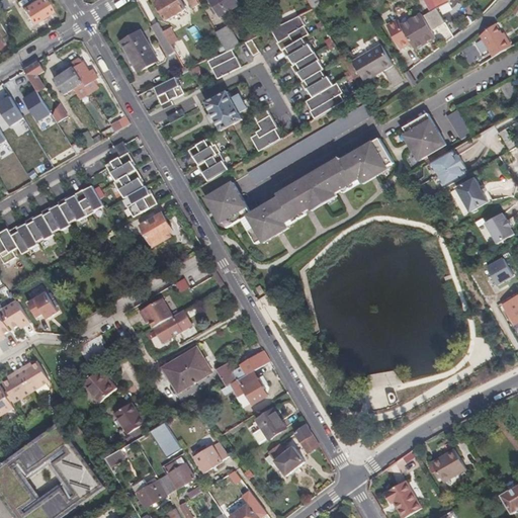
[(42,0),(37,0),(23,8),(33,23),(52,12),(42,0)]
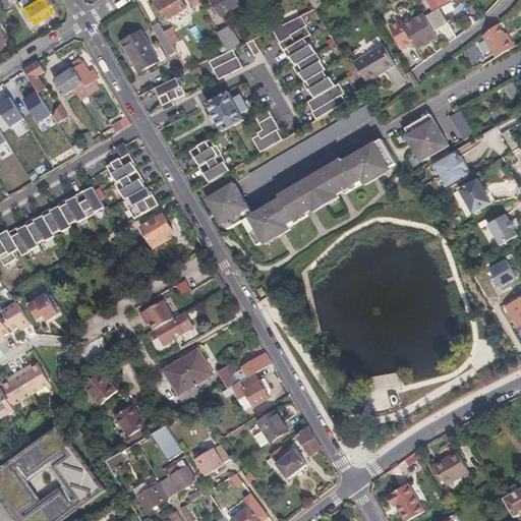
[(181,0),(162,0),(157,3),(167,21),(187,11),(181,0)]
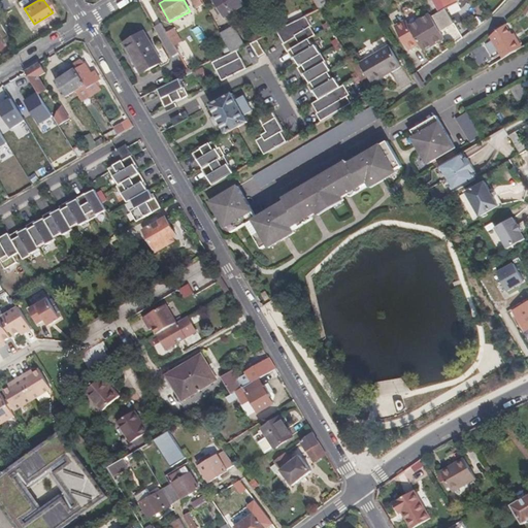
[(201,0),(190,0),(197,11),(205,7),(201,0)]
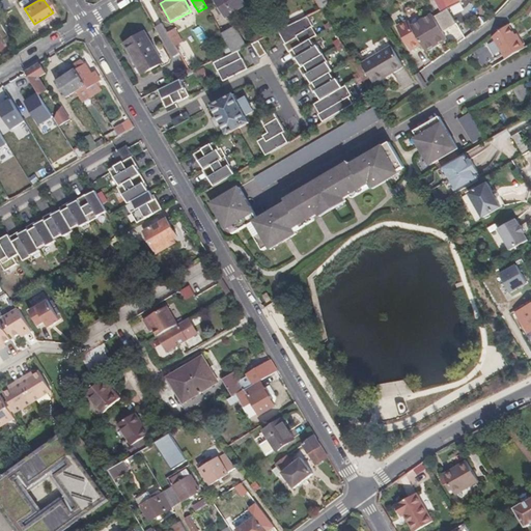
[(245,5),(241,0),(212,0),(223,18),(245,5)]
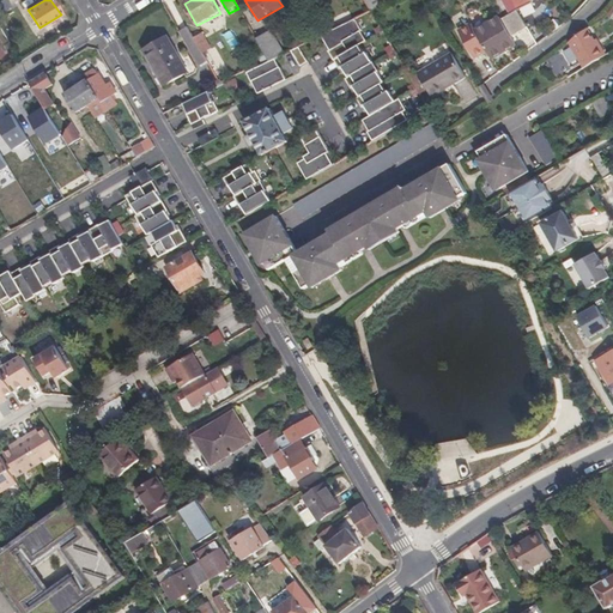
[(508,0),(515,12),(540,0),(508,0)]
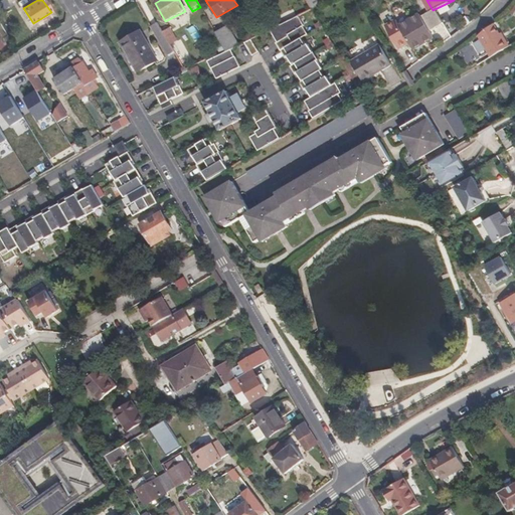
[(419,19),(422,24),(427,33),(442,25),(434,11),(419,19)]
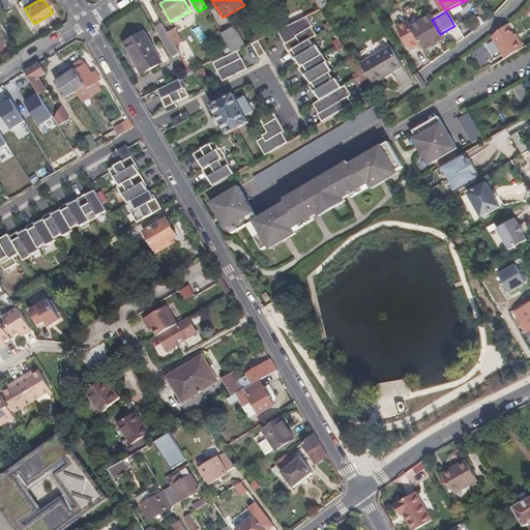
[(430,17),(419,23),(422,28),(406,37),(412,49),(417,57),(434,47),(433,45),(436,42),(437,45),(444,40),(435,25),(432,20),(430,17)]
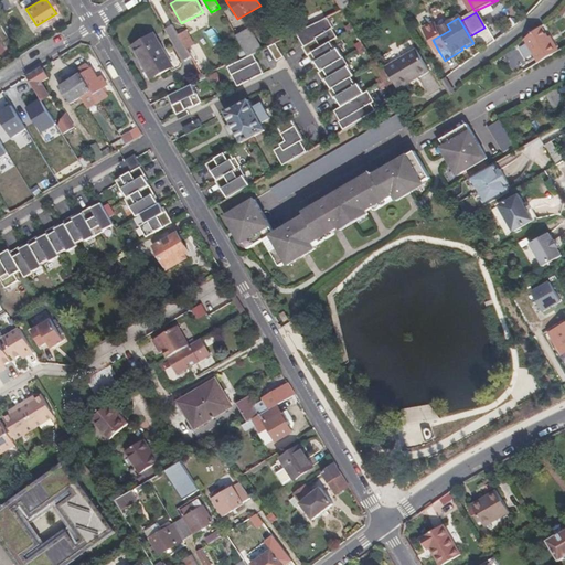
[(334,30),(328,19),(297,34),(302,44),(304,43),(307,48),(305,49),(309,57),(310,57),(315,66),(317,65),(322,74),(320,75),(326,84),(328,83),(333,92),(331,93),(337,103),(339,102),(344,109),(337,114),(340,120),(342,119),(344,124),(342,125),(347,132),(379,114),(374,107),(376,106),(370,95),(366,97),(361,86),(359,88),(353,80),(355,78),(350,68),(349,70),(344,61),(345,61),(340,51),(337,52),(332,43),(339,40),(333,31),(334,30)]
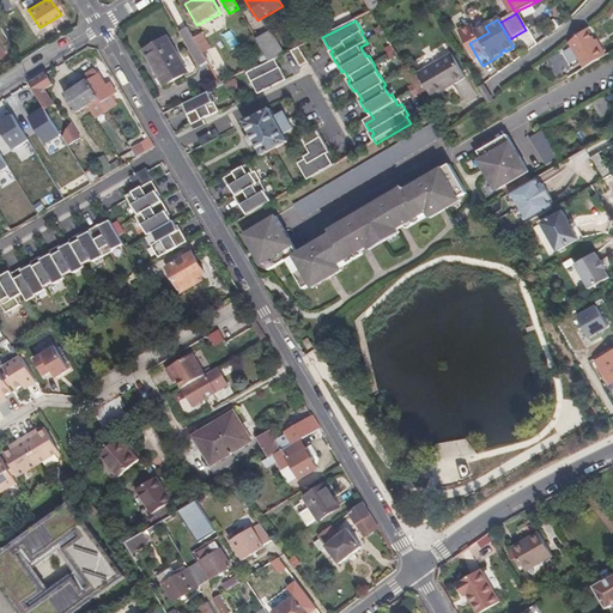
[(187,26),(180,31),(189,47),(198,43),(194,37),(187,26)]
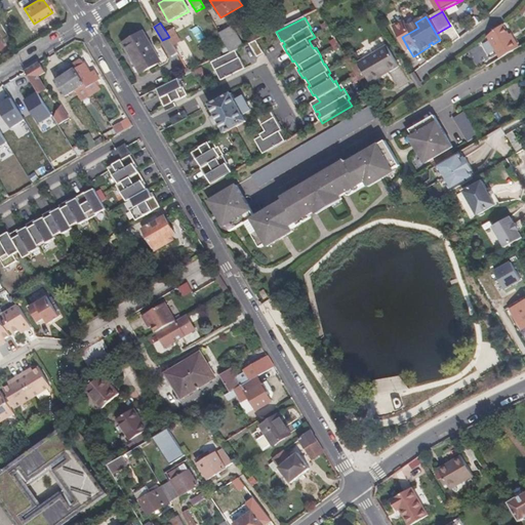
[(418,28),(415,23),(399,32),(402,37),(418,28)]
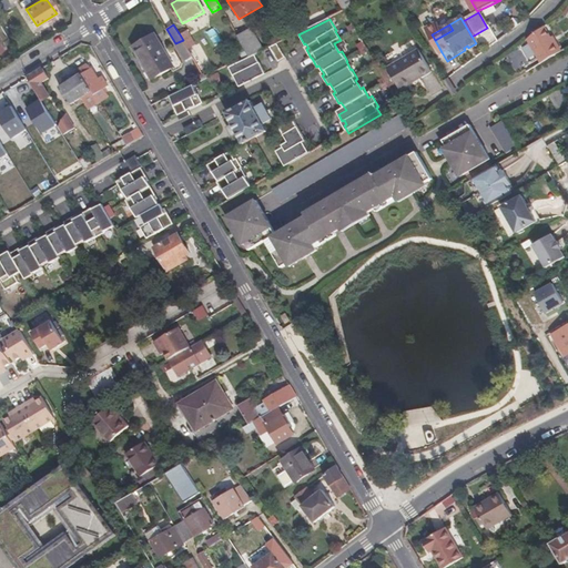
[(414,33),(429,59),(442,52),(435,40),(432,34),(426,27),(414,33)]
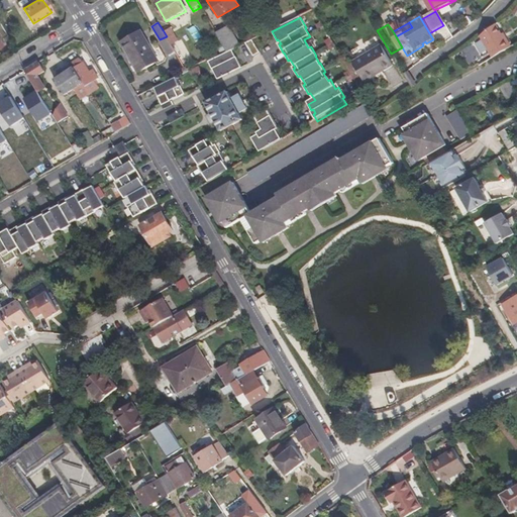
[(230,52),(233,50),(241,46),(230,25),(218,32),(227,47),(230,52)]
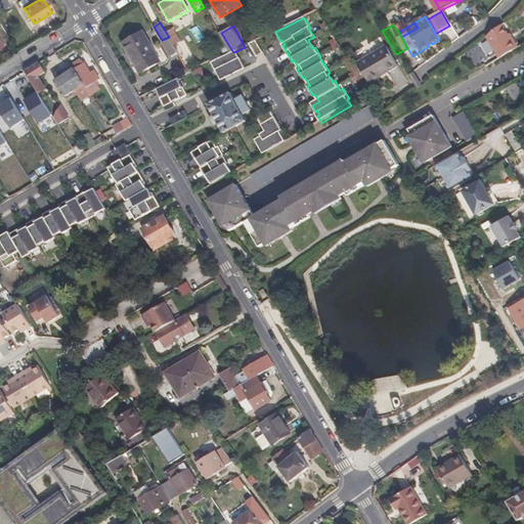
[(503,26),(487,37),(499,59),(519,48),(514,39),(511,41),(503,26)]
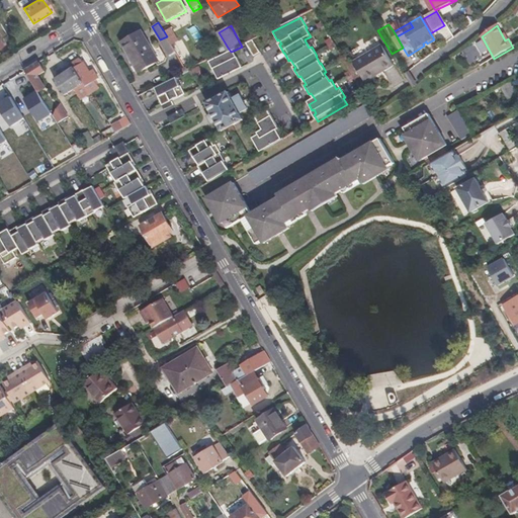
[(167,36),(170,41),(171,45),(178,40),(170,27),(164,31),(167,36)]
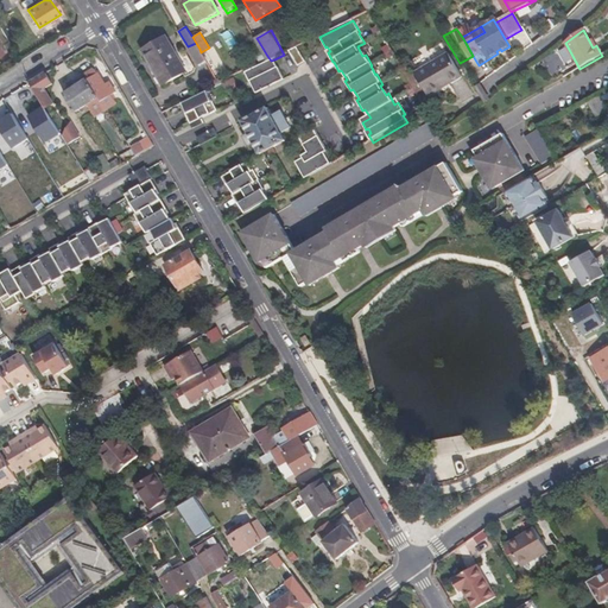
[(187,73),(166,38),(145,51),(166,86),(187,73)]
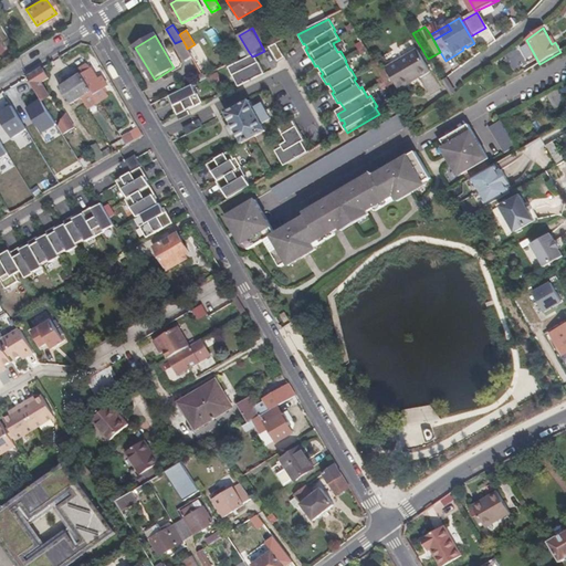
[(182,40),(175,43),(182,58),(190,54),(186,45),(182,40)]
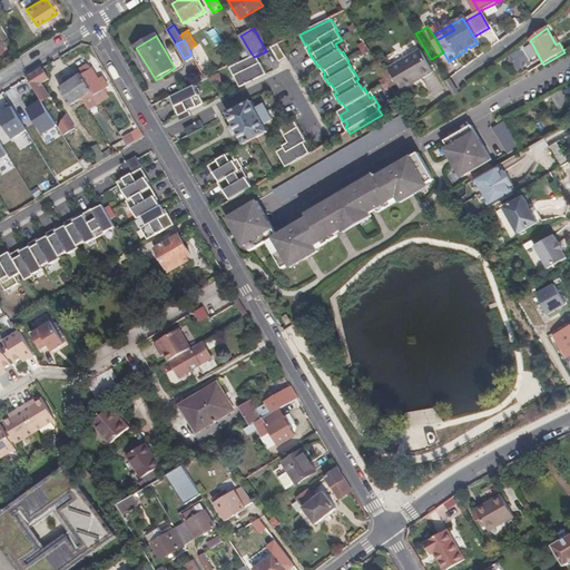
[(272,49),(279,64),(286,60),(278,45),(272,49)]
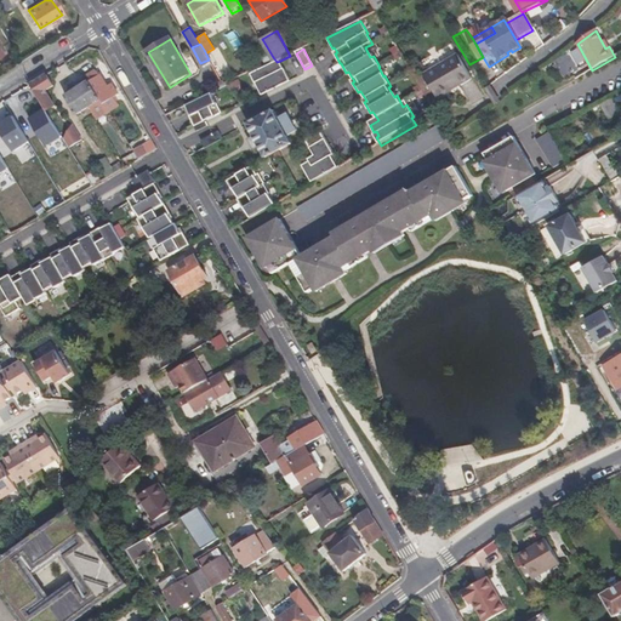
[(421,77),(436,101),(456,87),(457,90),(471,81),(455,56),(421,77)]
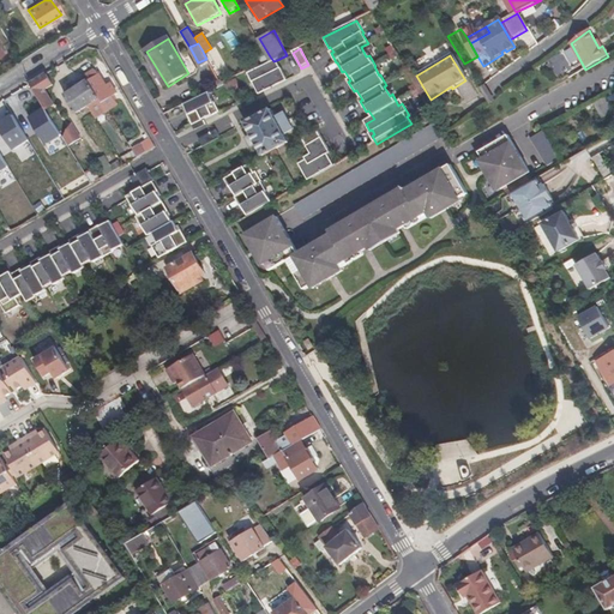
[(277,60),(274,61),(266,65),(248,73),(253,83),(254,83),(260,95),(288,80),(282,68),(281,68),(277,60)]
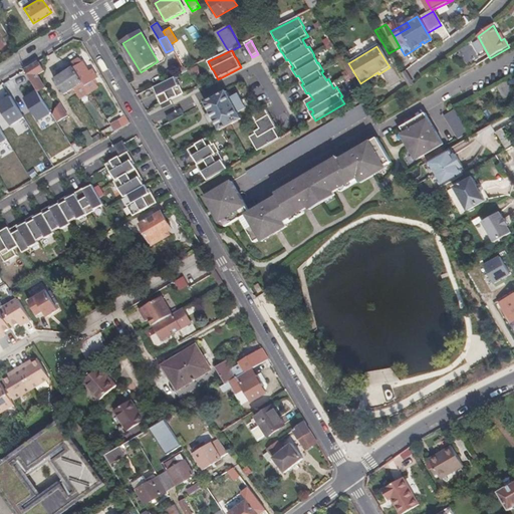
[(71,63),(74,67),(54,80),(64,95),(81,84),(87,93),(95,88),(91,82),(95,79),(89,71),(86,72),(78,59),(71,63)]
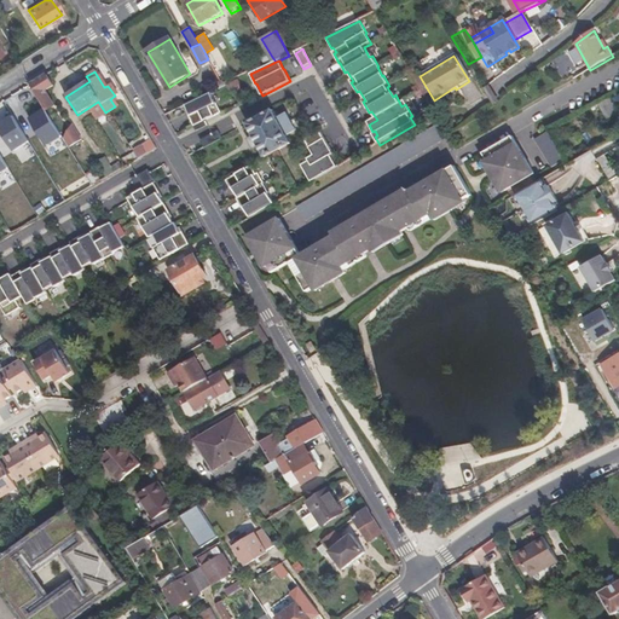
[(45,75),(29,85),(45,113),(53,108),(45,92),(53,87),(45,75)]
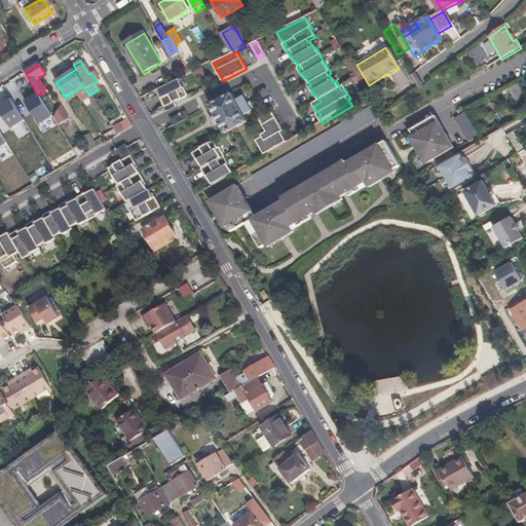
[(364,85),(359,71),(350,74),(355,88),(364,85)]
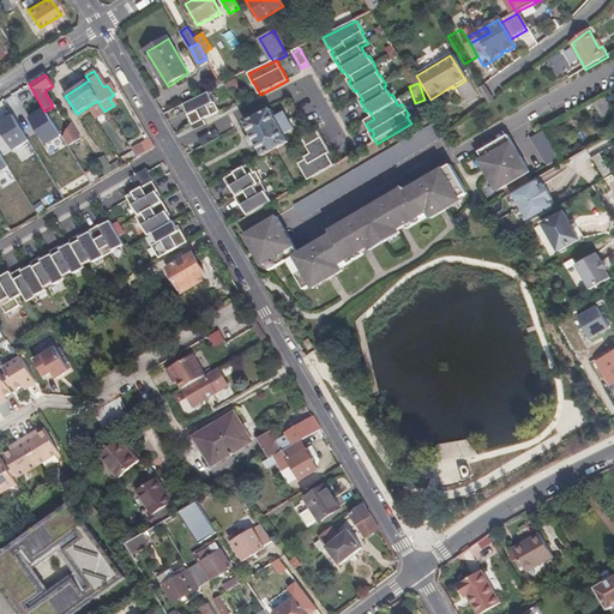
[(194,126),(222,113),(216,102),(211,92),(186,104),(191,114),(190,115),(194,126)]
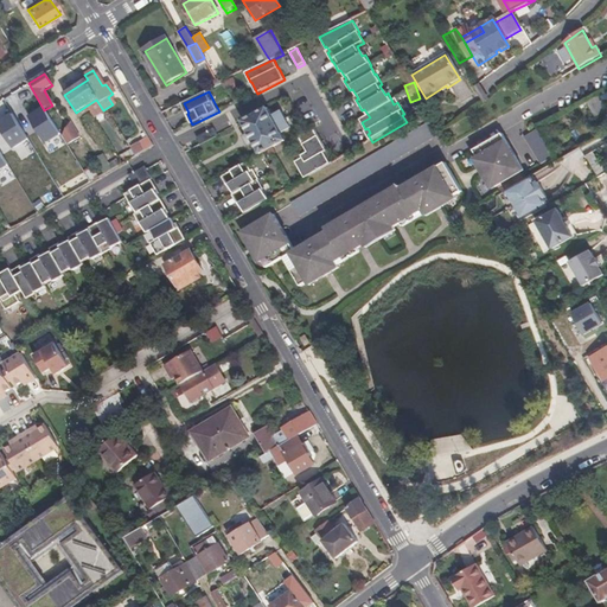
[(5,101),(0,103),(0,127),(13,148),(29,139),(5,101)]
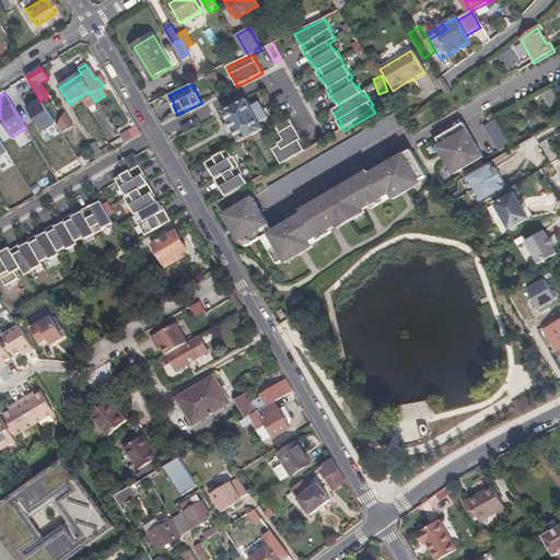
[(247,100),(224,113),(241,143),(264,130),(260,123),(268,118),(259,103),(252,107),(247,100)]
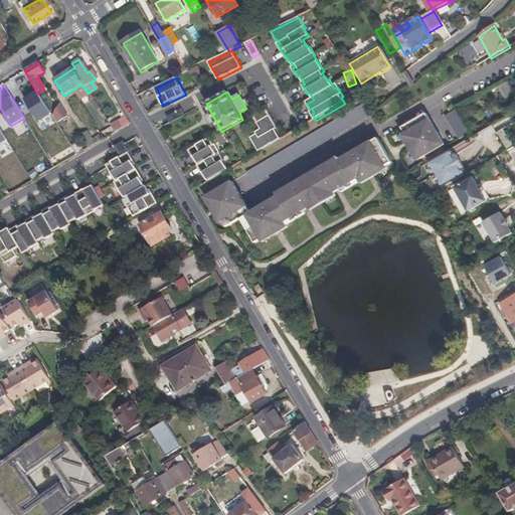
[(59,105),(52,117),(56,124),(67,118),(59,105)]
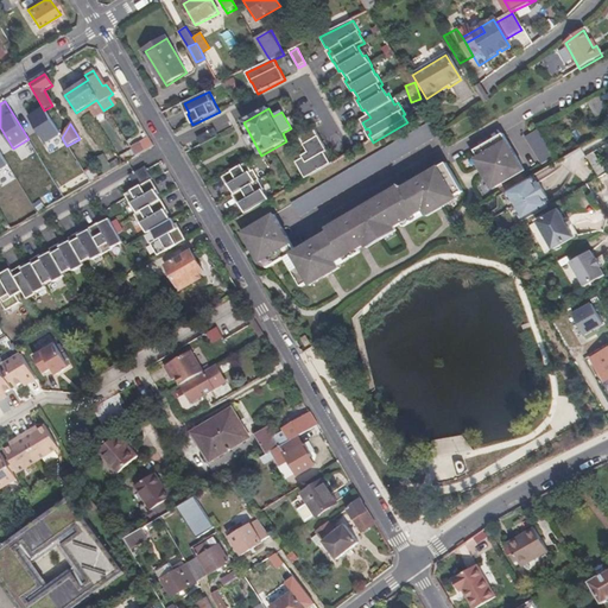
[(437,139),(429,126),(291,207),(299,221),(437,139)]
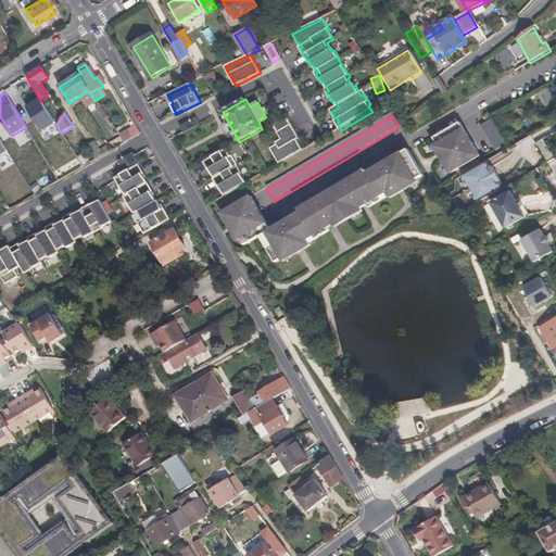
[(186,134),(201,126),(198,119),(182,127),(186,134)]
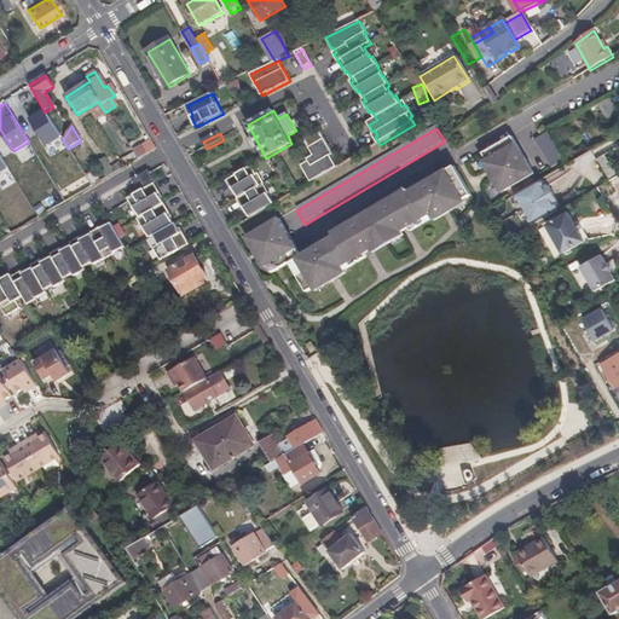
[(314,184),(340,169),(334,158),(336,156),(323,133),(308,143),(317,157),(311,161),(312,163),(305,168),(314,184)]
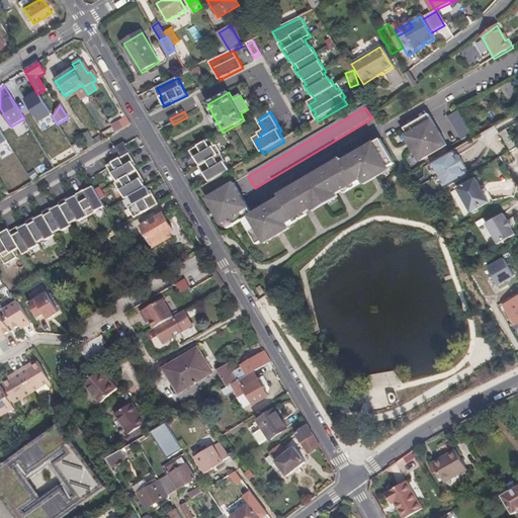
[(462,141),(472,135),(458,111),(447,117),(462,141)]
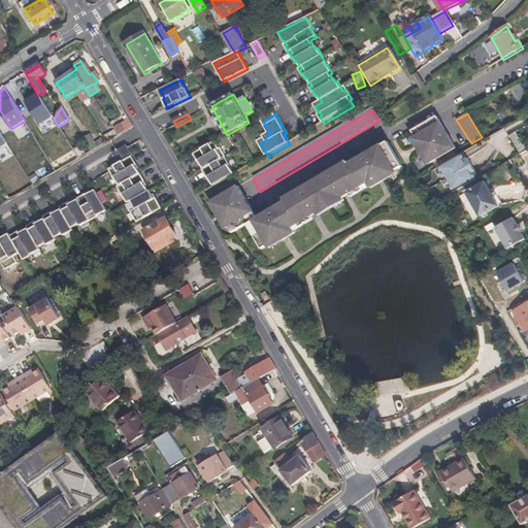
[(437,118),(413,133),(432,164),(457,150),(437,118)]
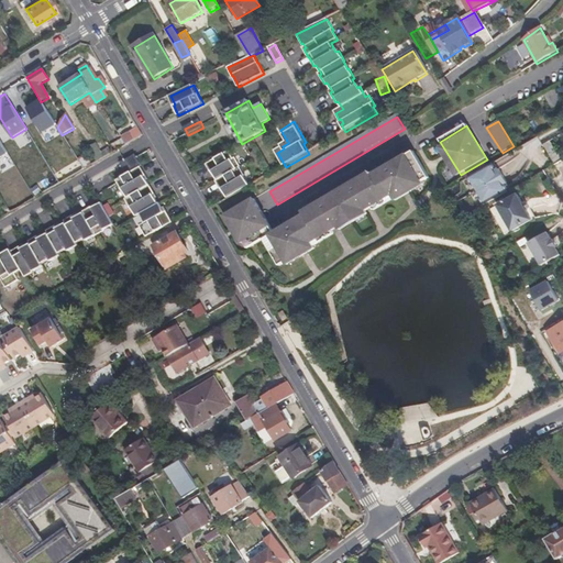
[(129,133),(122,138),(125,145),(133,141),(129,133)]
